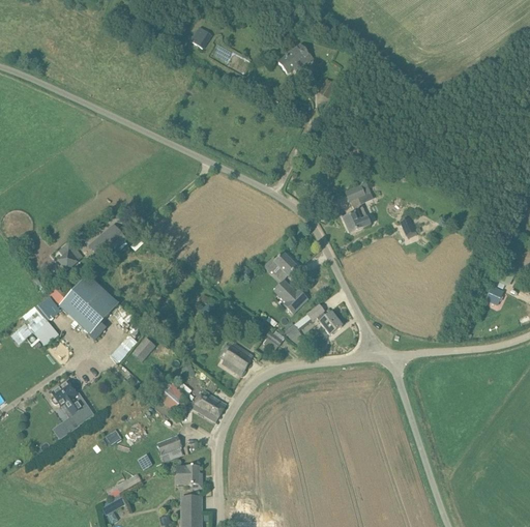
[(136,21),(128,17),(120,12),(118,17),(134,25),(136,21)]
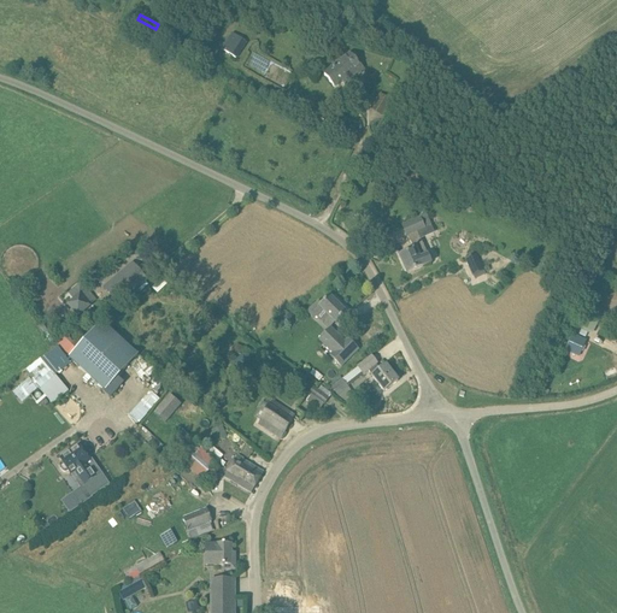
[(246,39),(235,31),(224,47),(236,56),(246,39)]
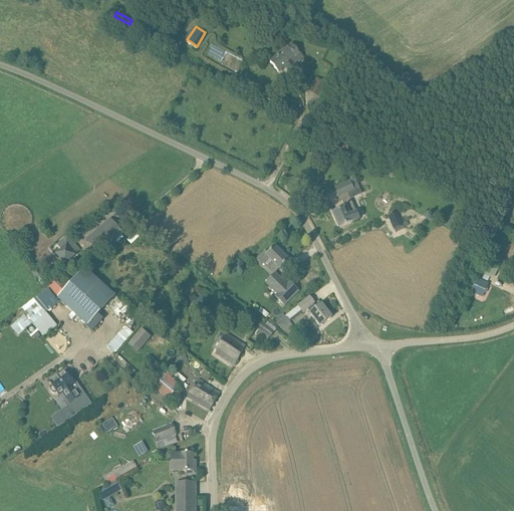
[(293,42),(270,60),(278,70),(285,64),(287,68),(299,58),(296,55),(301,52),(293,42)]
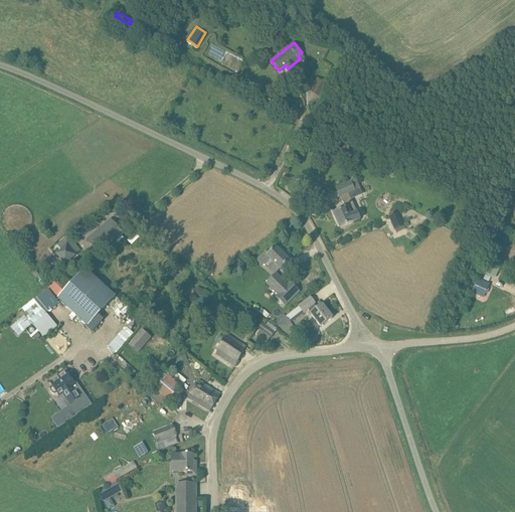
[(320,95),(327,81),(317,75),(309,89),(320,95)]
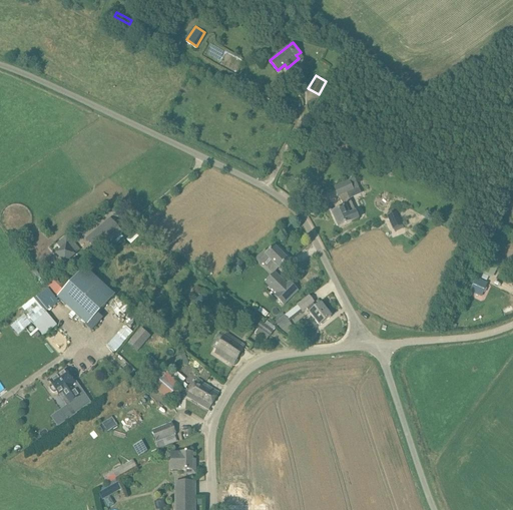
[(350,178),(335,185),(339,194),(340,194),(345,205),(333,210),(340,225),(348,221),(352,219),(359,216),(350,194),(348,190),(354,187),(353,184),(350,178)]
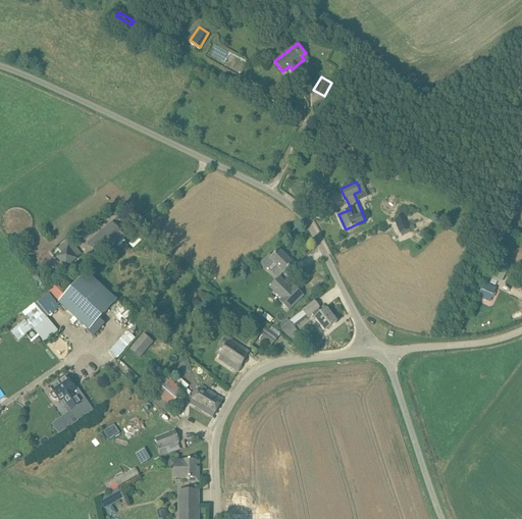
[(402,235),(411,230),(403,213),(395,218),(402,235)]
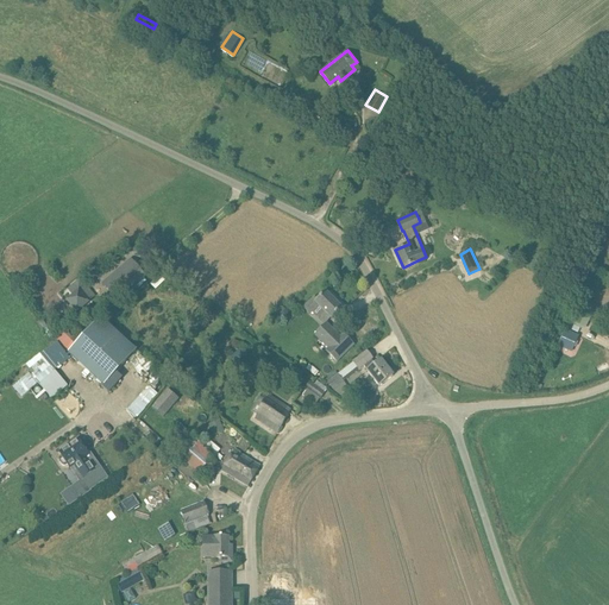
[(102,281),(118,298),(145,275),(131,257),(102,281)]
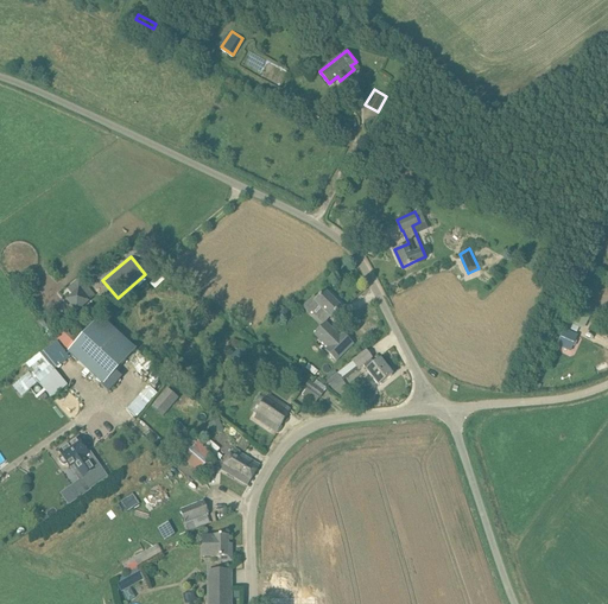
[(74,293),(68,299),(77,309),(88,299),(73,283),(68,286),(74,293)]
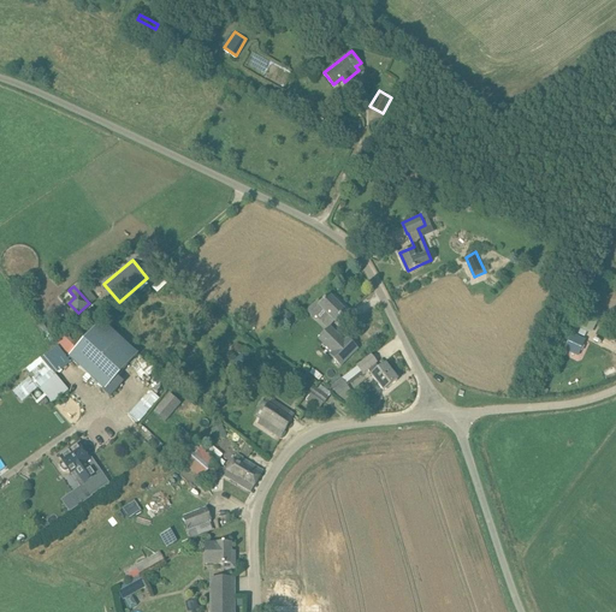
[(319,298),(311,307),(307,309),(314,315),(323,306),(336,320),(347,309),(330,293),(321,301),(319,298)]
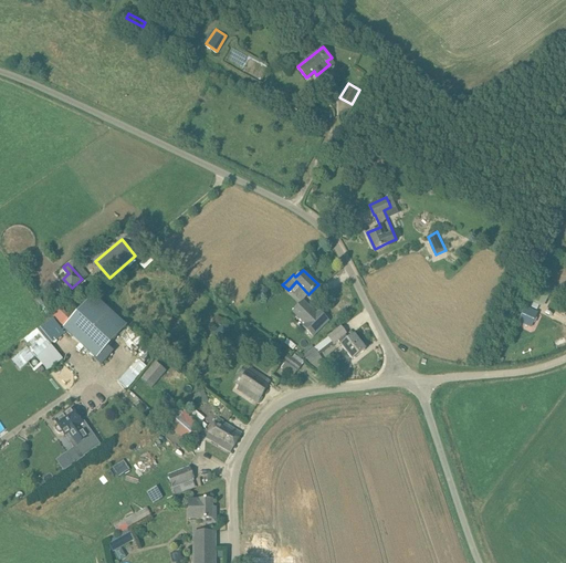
[(541,281),(533,299),(541,303),(549,285),(541,281)]
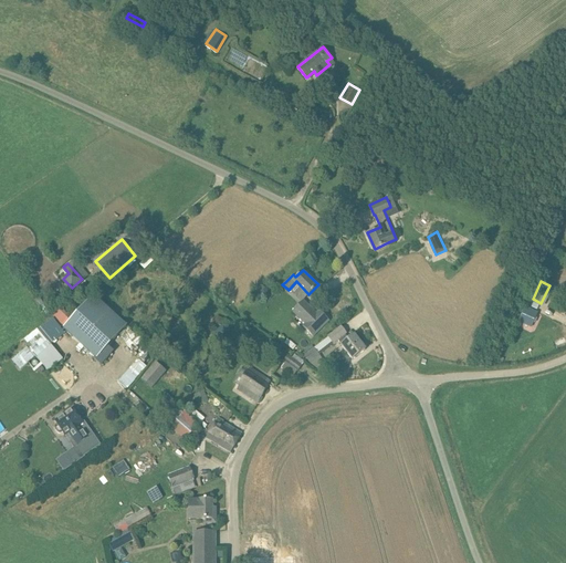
[(64,326),(97,356),(124,327),(91,296),(64,326)]
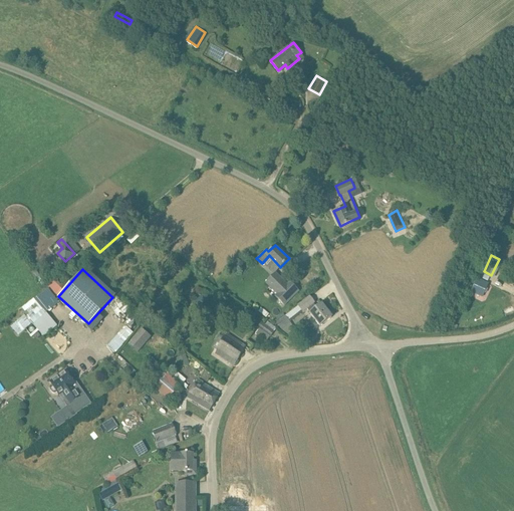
[(276,271),(267,280),(278,292),(275,294),(285,303),(298,289),(289,280),(287,282),(276,271)]
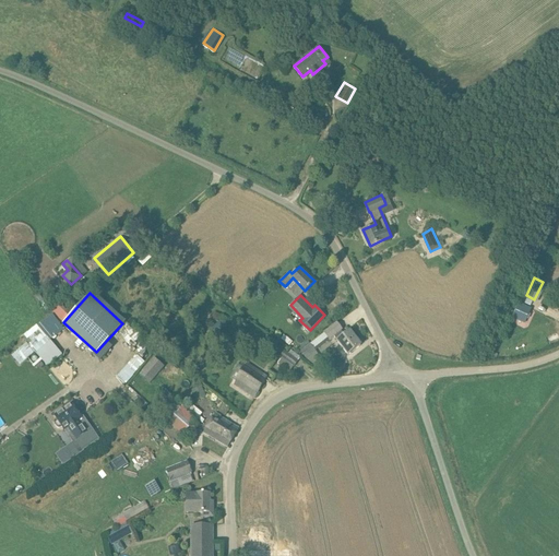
[(524,320),(526,316),(528,311),(531,307),(520,302),(513,316),(524,320)]
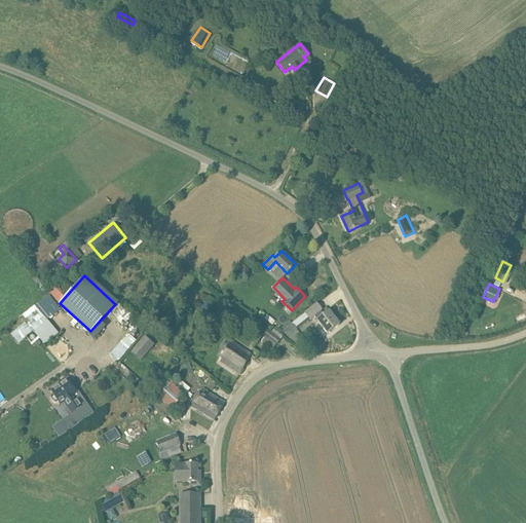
[(200,312),(213,304),(209,299),(197,307),(200,312)]
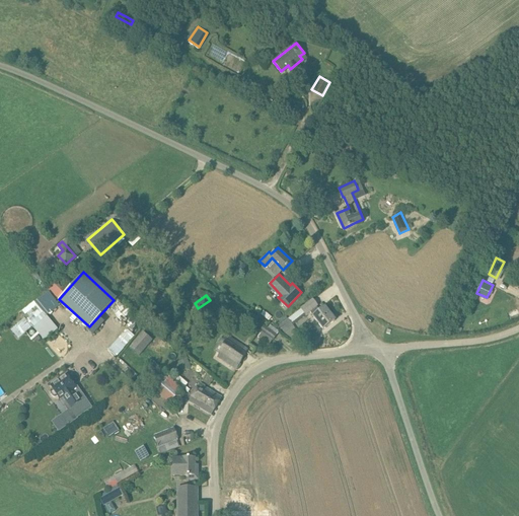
[(313,297),(301,307),(306,313),(309,310),(323,327),(336,318),(325,305),(320,309),(316,304),(317,303),(313,297)]
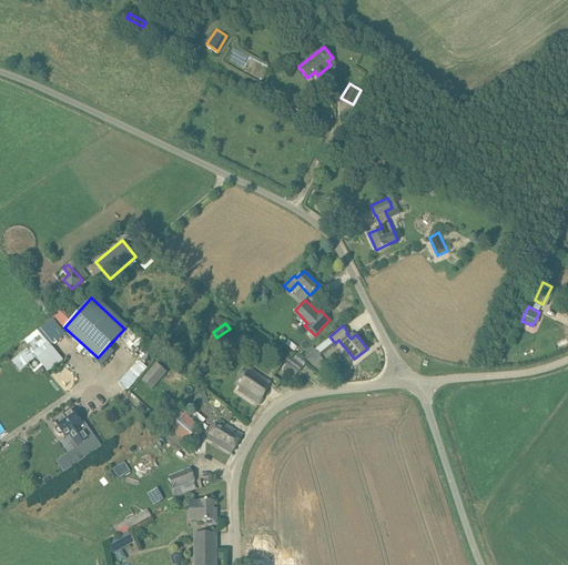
[(29,361),(33,367),(40,363),(47,371),(61,359),(39,332),(9,357),(19,370),(29,361)]
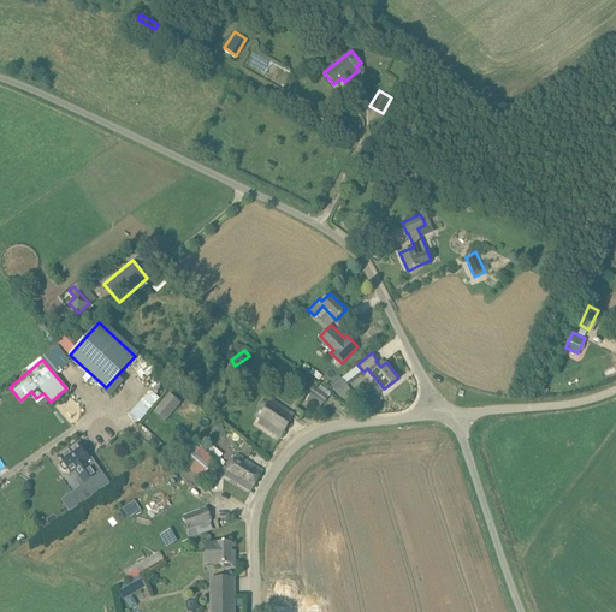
[(338,392),(348,384),(342,376),(332,384),(338,392)]
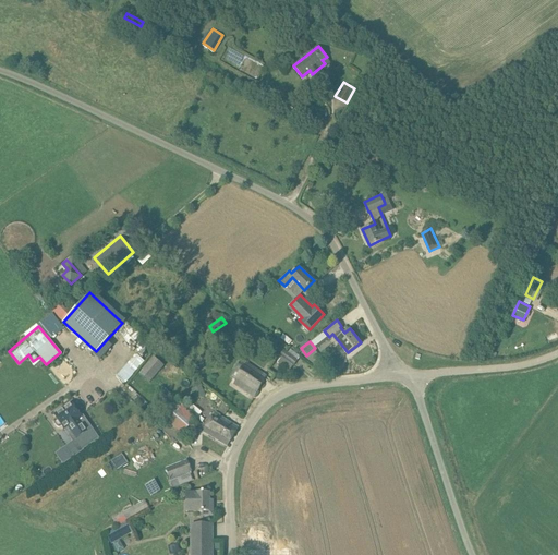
[(300,354),(290,348),(288,351),(283,348),(279,353),(293,363),(300,354)]
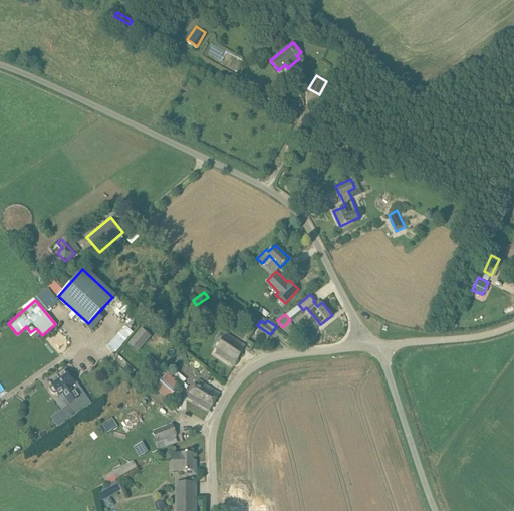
[(114,351),(133,330),(123,322),(105,343),(114,351)]
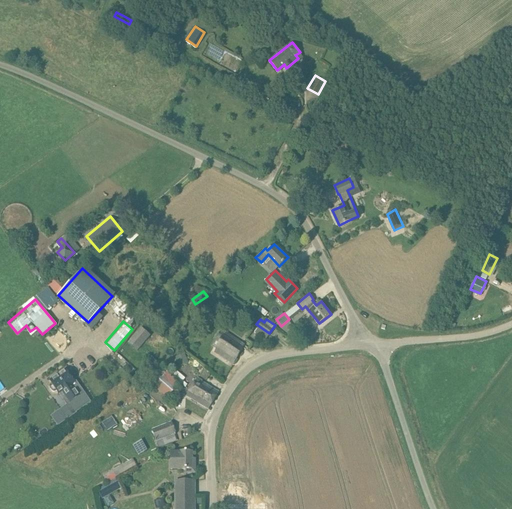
[(128,339),(137,348),(150,334),(141,325),(128,339)]
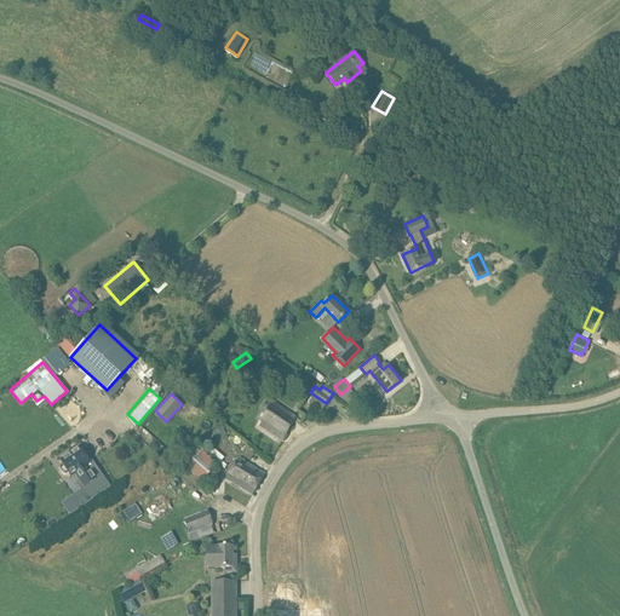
[(297,414),(286,408),(274,399),(259,424),(273,433),(282,439),(297,414)]
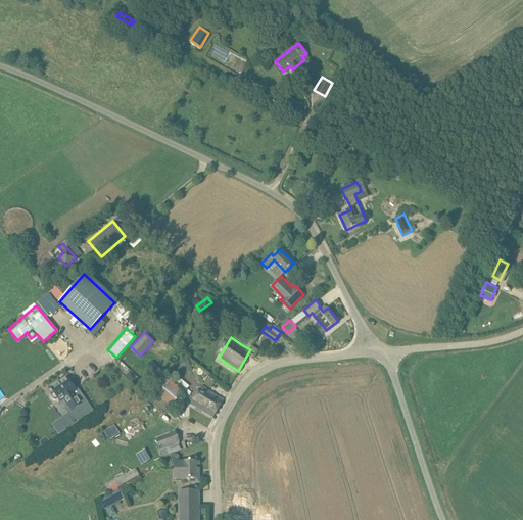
[(183,371),(191,367),(187,358),(179,362),(183,371)]
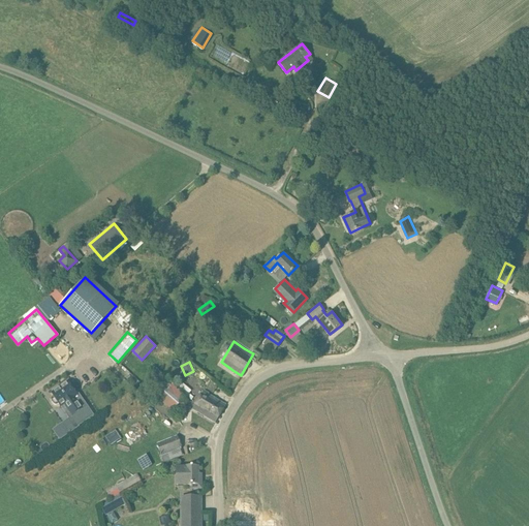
[(53,390),(51,392),(53,395),(52,397),(52,398),(54,401),(56,402),(58,402),(61,406),(61,405),(64,403),(72,413),(78,422),(93,412),(87,403),(84,405),(76,395),(79,394),(78,393),(67,378),(59,384),(58,384),(53,389),(53,390)]
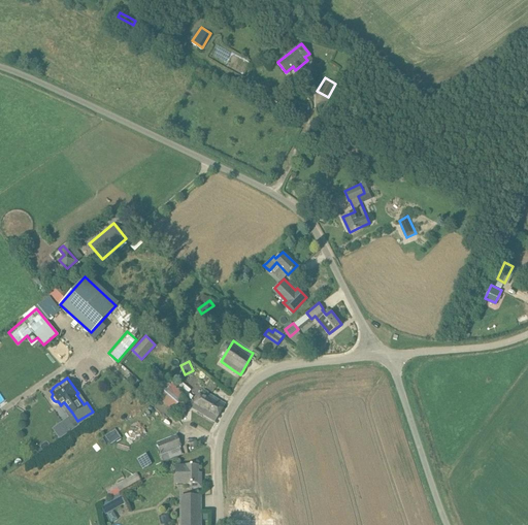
[(178,389),(172,383),(170,385),(164,380),(154,391),(176,412),(188,399),(177,391),(178,389)]
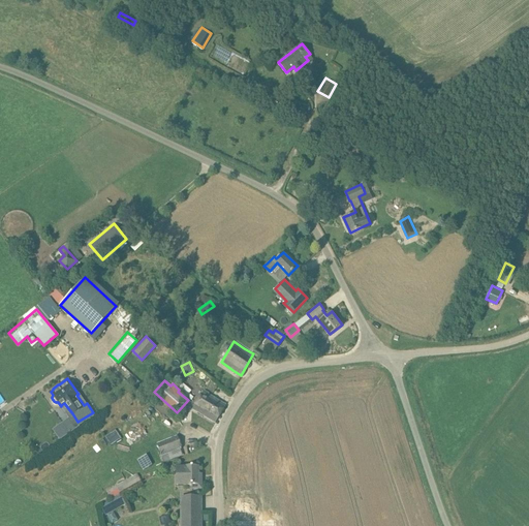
[(204,388),(192,407),(216,421),(226,402),(208,392),(209,391),(204,388)]
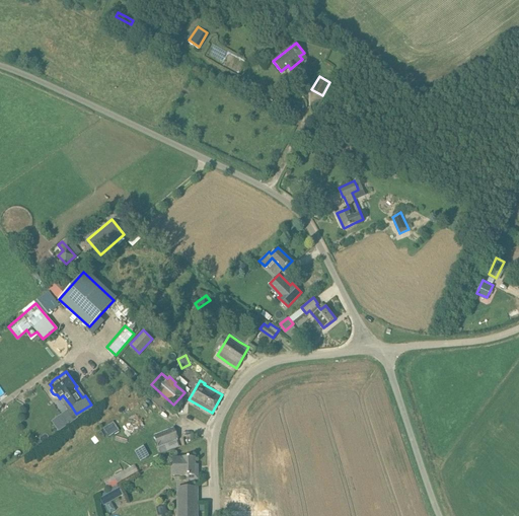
[(177,439),(177,438),(178,438),(177,437),(178,437),(173,426),(154,433),(161,450),(179,443),(177,439)]
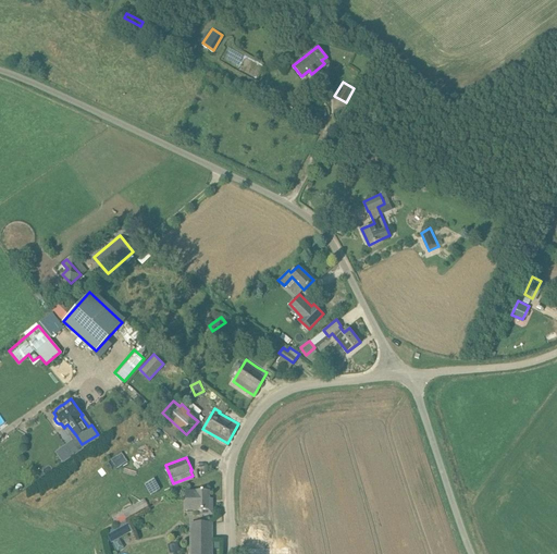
[(209,489),(198,489),(185,489),(185,508),(203,508),(203,512),(212,512),(212,500),(209,500),(209,489)]
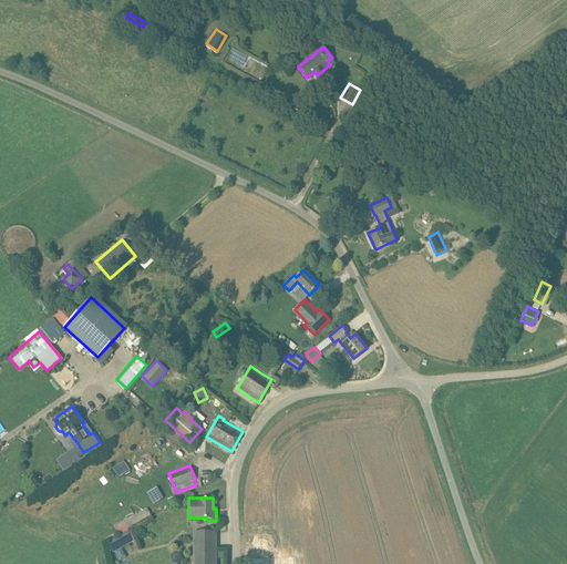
[(119,532),(140,521),(162,509),(156,500),(147,505),(147,506),(114,524),(119,532)]
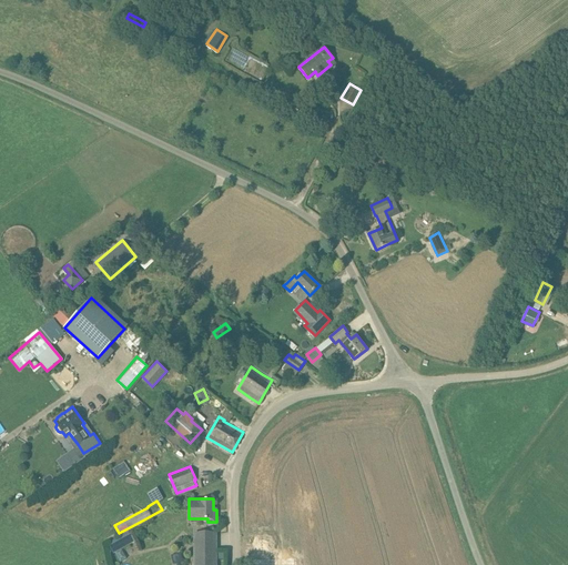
[(120,534),(108,541),(110,544),(113,552),(115,551),(120,560),(127,556),(122,547),(135,541),(130,530),(128,530),(120,534)]
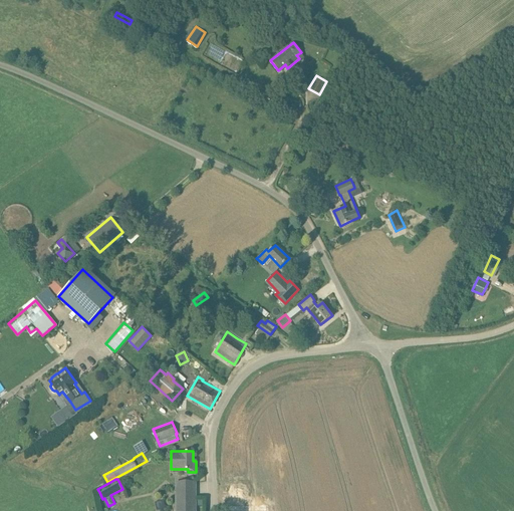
[(195,510),(195,481),(195,480),(177,481),(177,510),(195,510)]
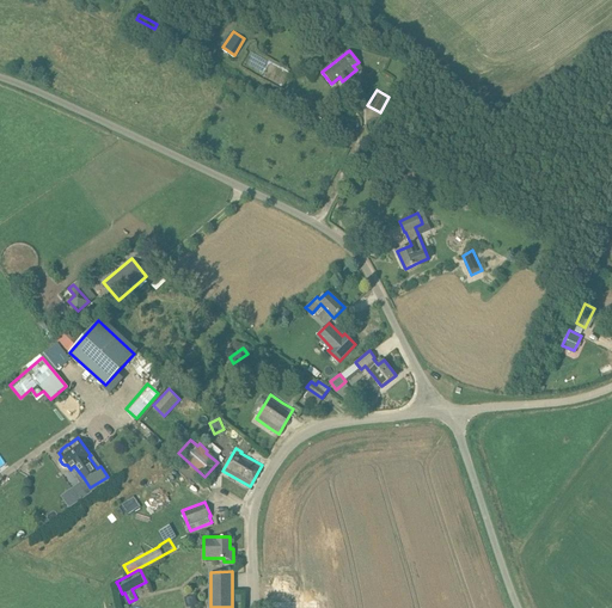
[(197,602),(195,594),(184,595),(187,605),(197,602)]
